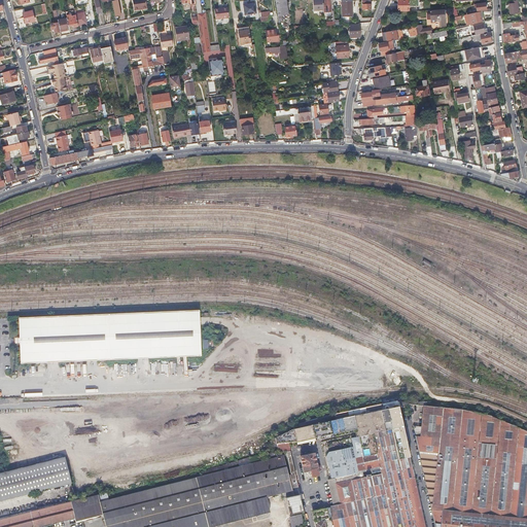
[(139,9),(139,8),(142,8),(142,9),(147,8),(145,0),(133,0),(135,10),(139,9)]
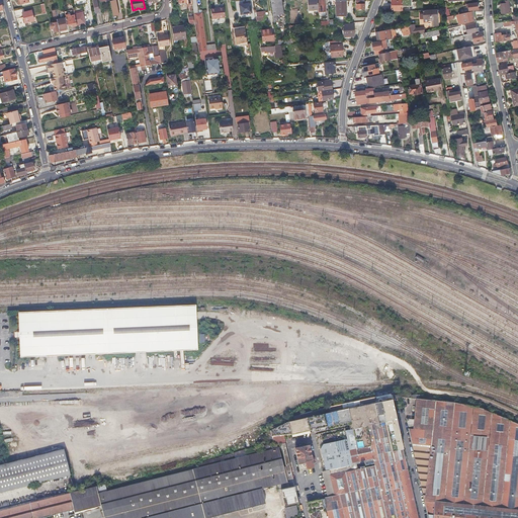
[(178,0),(180,11),(187,11),(186,8),(185,0),(178,0)]
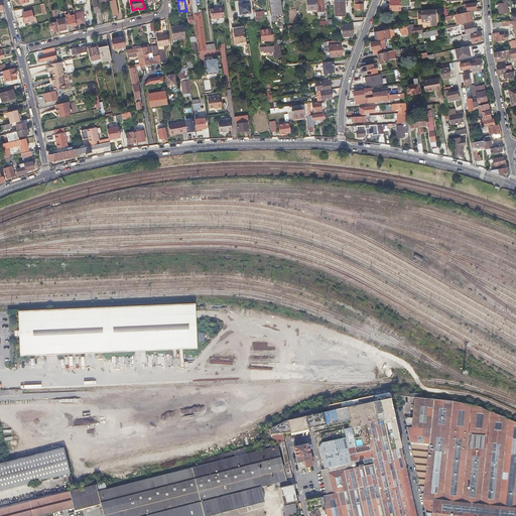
[(280,0),(269,0),(272,16),(283,14),(280,0)]
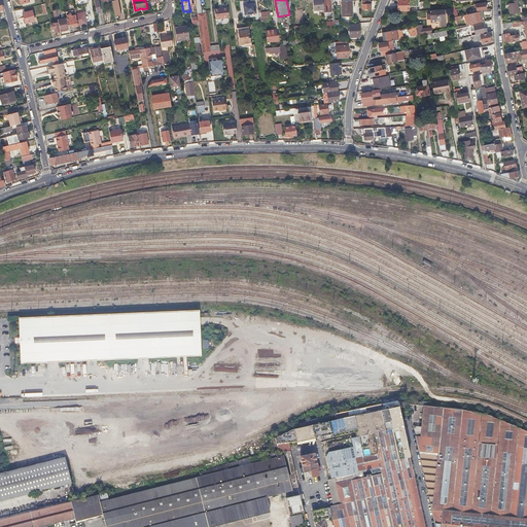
[(366,0),(362,0),(361,0),(361,1),(361,9),(371,9),(371,3),(366,3),(366,0)]
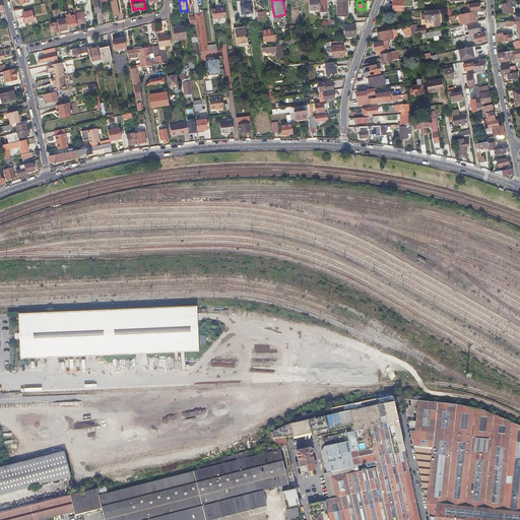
[(412,0),(393,0),(393,9),(404,8),(404,5),(413,5),(412,0)]
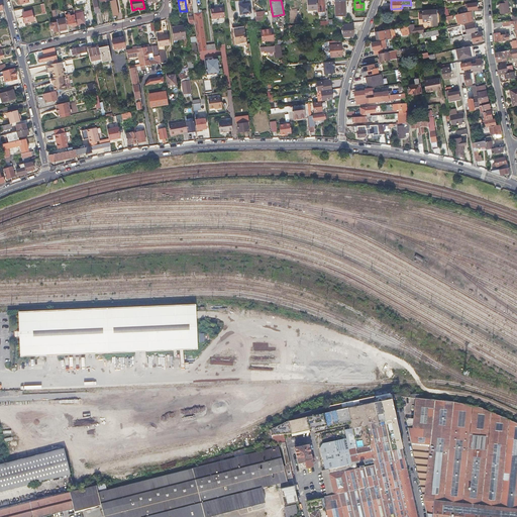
[(509,5),(508,2),(508,0),(504,0),(503,0),(504,2),(501,3),(502,14),(509,13),(508,5),(509,5)]
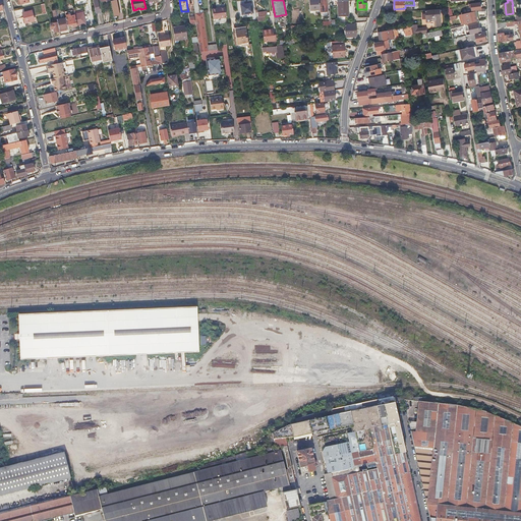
[(111,2),(112,6),(113,12),(114,17),(120,16),(118,5),(117,1),(111,2)]
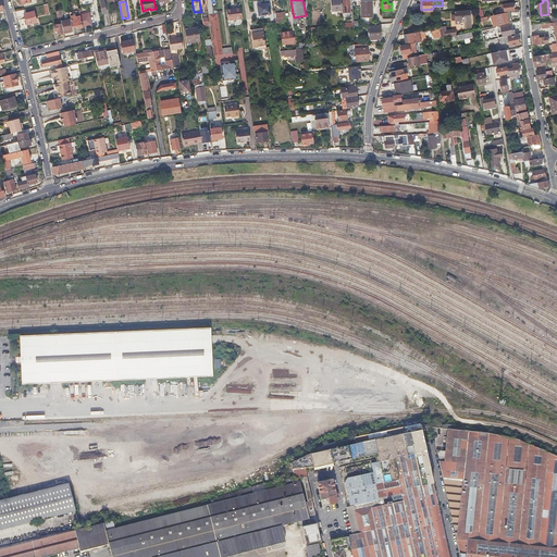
[(372,17),(371,9),(371,1),(360,2),(361,19),(372,17)]
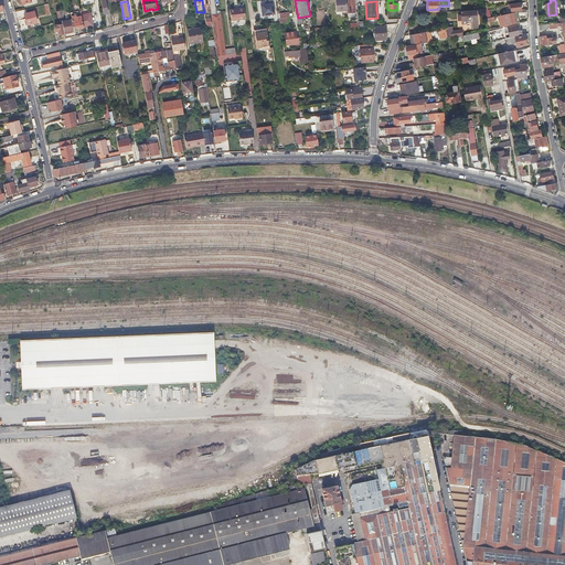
[(244,9),(231,10),(232,21),(245,19),(244,9)]
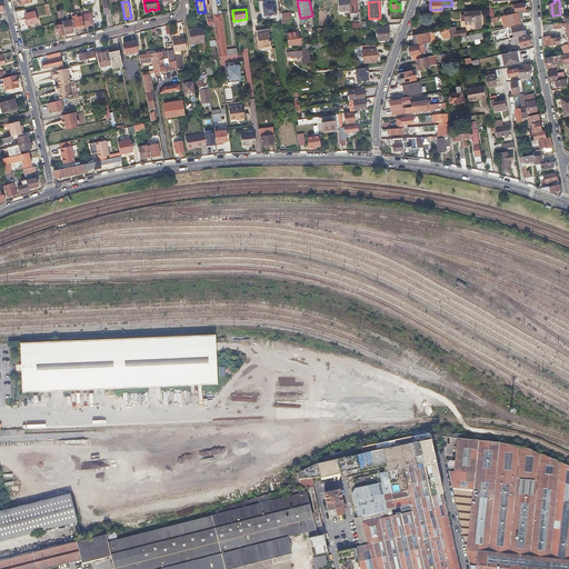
[(463,15),(461,15),(460,15),(460,20),(463,20),(463,29),(479,28),(479,10),(463,11),(463,15)]
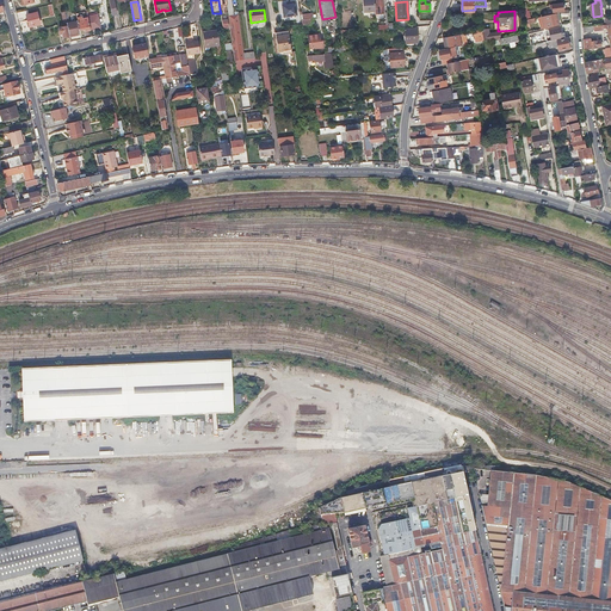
[(29,26),(35,25),(39,24),(37,12),(25,14),(29,26)]
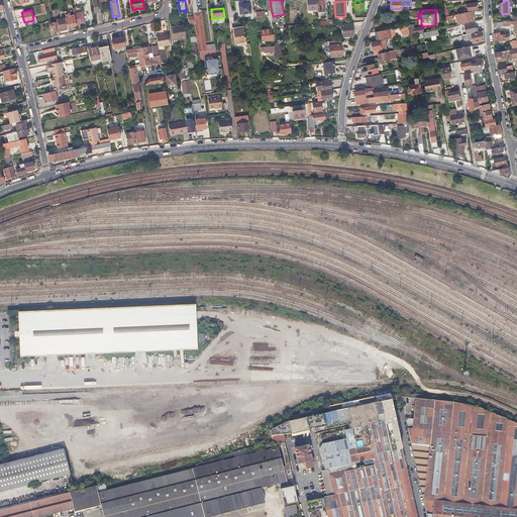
[(472,10),(466,12),(458,13),(460,23),(474,20),(472,10)]
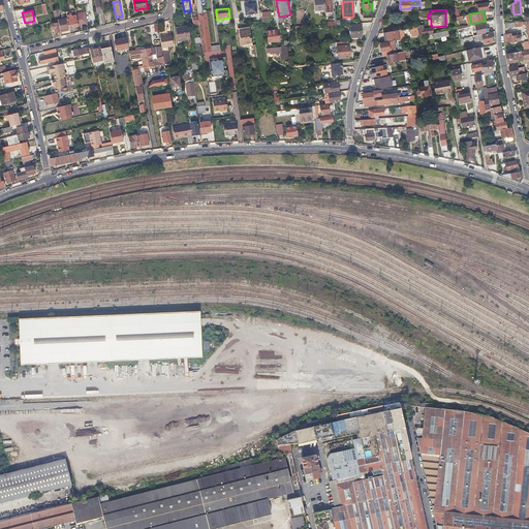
[(207,13),(197,14),(203,52),(211,50),(211,45),(207,13)]
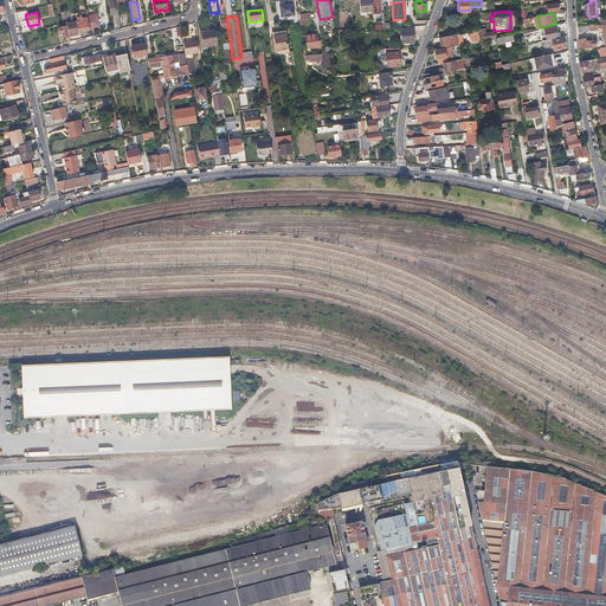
[(77,18),(78,24),(79,30),(84,30),(84,31),(90,30),(88,18),(83,19),(82,17),(77,18)]
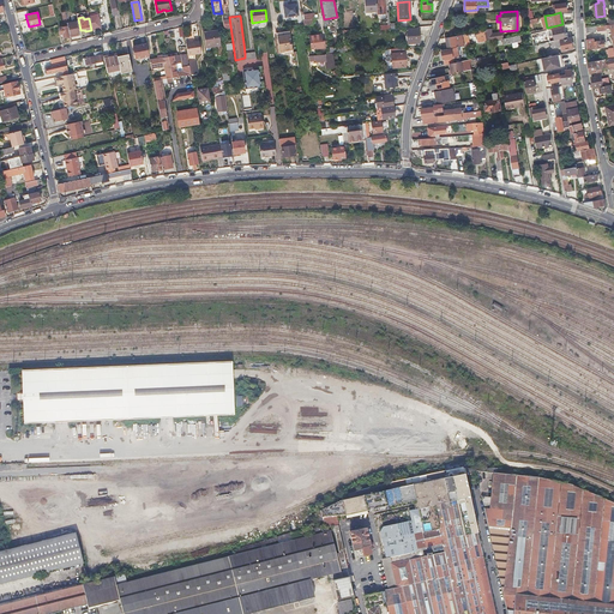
[(390,20),(378,22),(379,30),(390,29),(390,26),(390,20)]
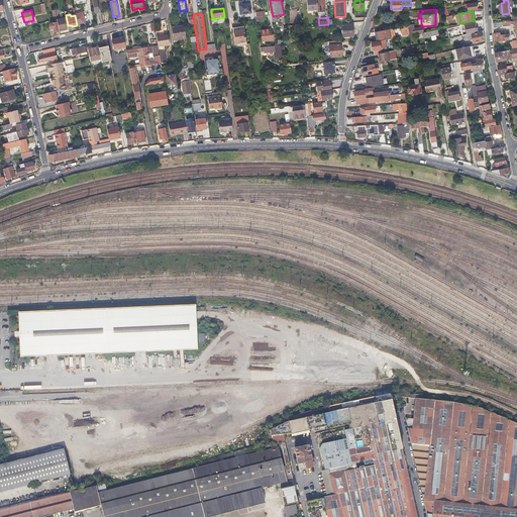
[(57,21),(58,24),(59,31),(69,29),(68,25),(67,20),(59,21),(57,21)]
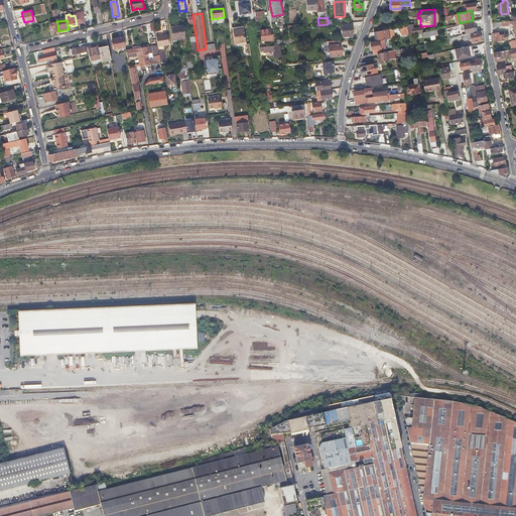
[(466,30),(467,32),(470,32),(476,31),(474,22),(465,24),(466,30)]
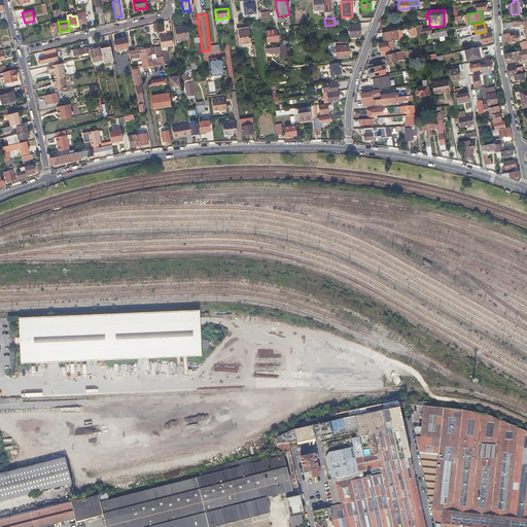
[(348,26),(348,24),(343,25),(337,25),(338,29),(342,28),(342,33),(348,32),(348,26)]
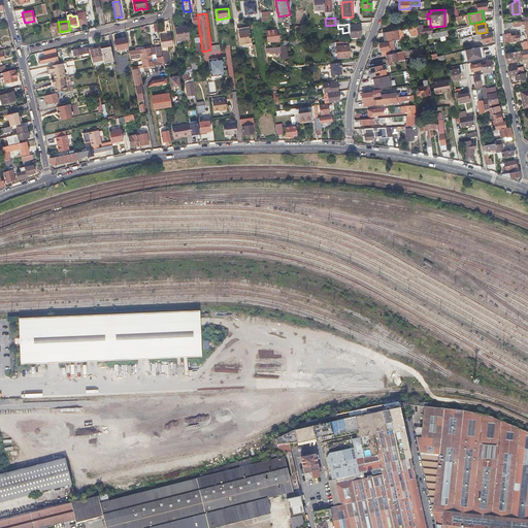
[(350,38),(355,37),(360,37),(360,25),(349,26),(349,32),(350,38)]
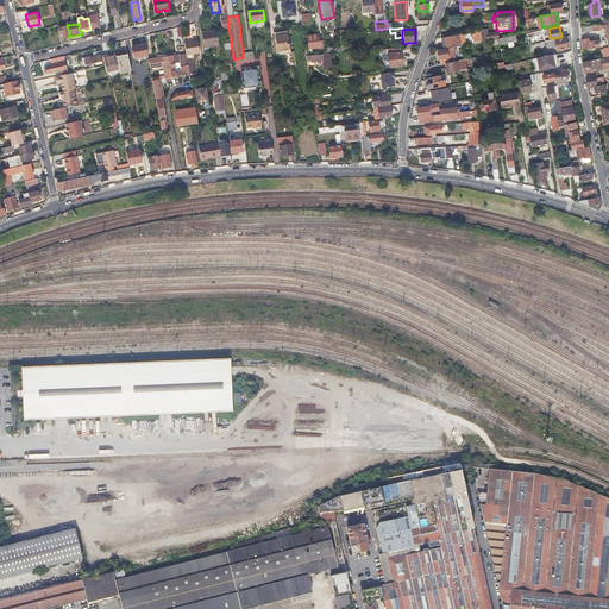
[(205,49),(212,48),(219,46),(217,31),(202,33),(205,49)]
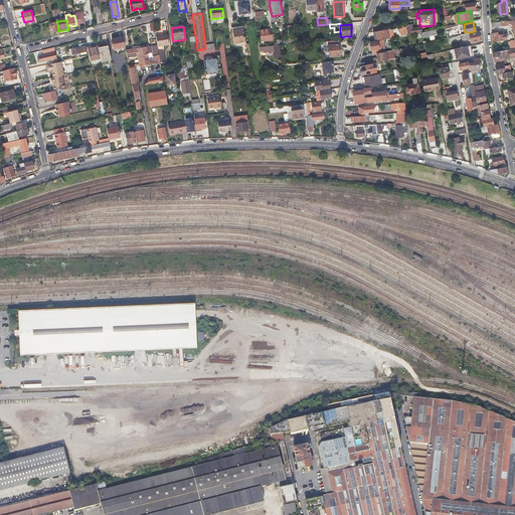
[(246,43),(245,40),(245,36),(243,36),(242,33),(244,32),(243,26),(233,28),(235,43),(239,42),(240,44),(246,43)]
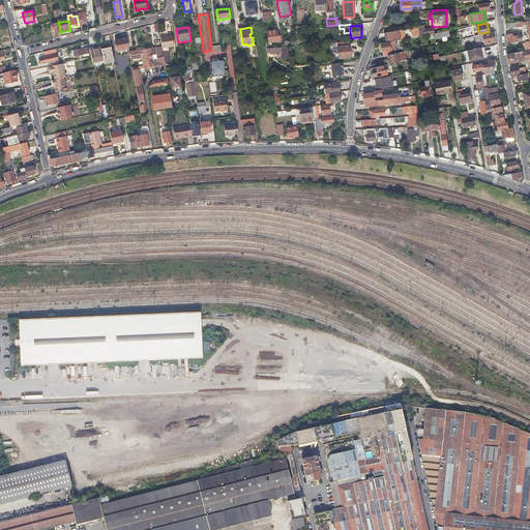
[(399,29),(391,30),(384,31),(385,36),(388,35),(389,40),(401,38),(399,29)]
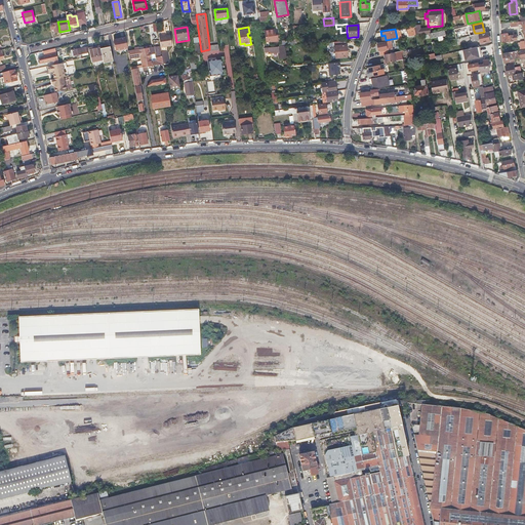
[(277,36),(276,36),(275,31),(265,33),(267,42),(272,41),(272,42),(278,41),(277,36)]
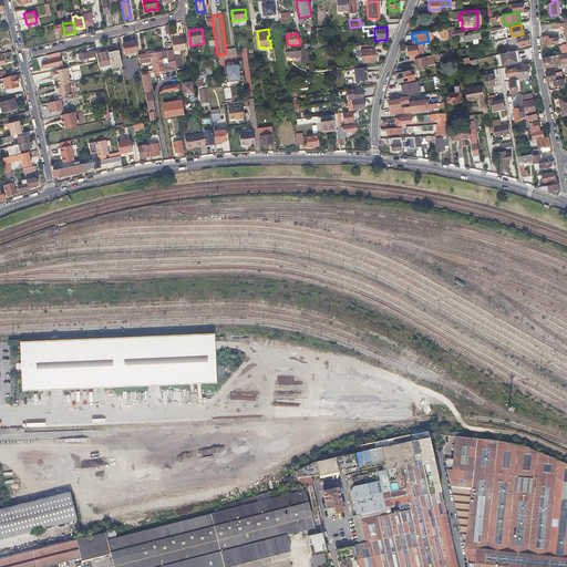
[(508,37),(509,43),(517,41),(518,49),(529,47),(526,33),(516,35),(513,35),(508,37)]
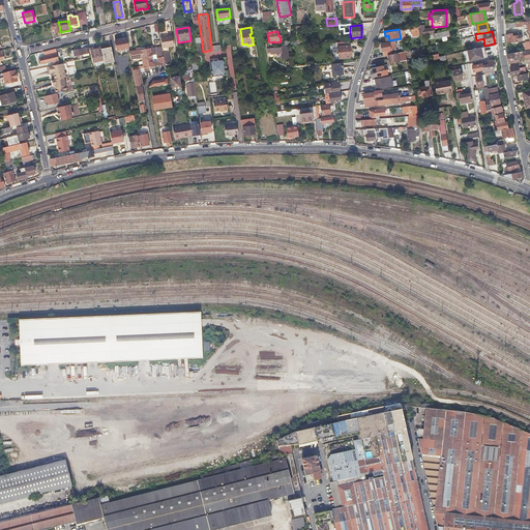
[(523,39),(522,37),(522,34),(519,34),(519,33),(506,34),(507,41),(523,39)]
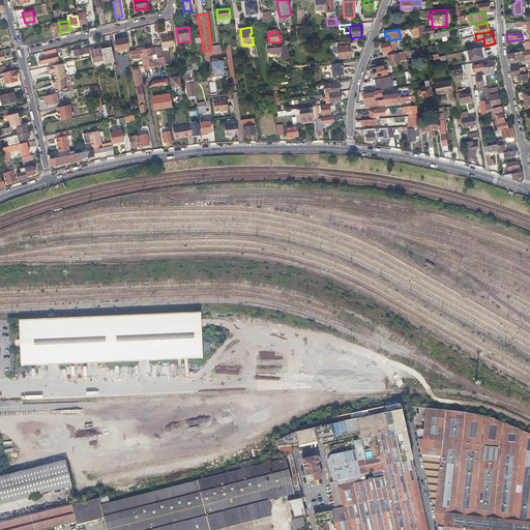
[(476,42),(476,40),(475,34),(467,36),(467,38),(466,38),(468,45),(476,42)]
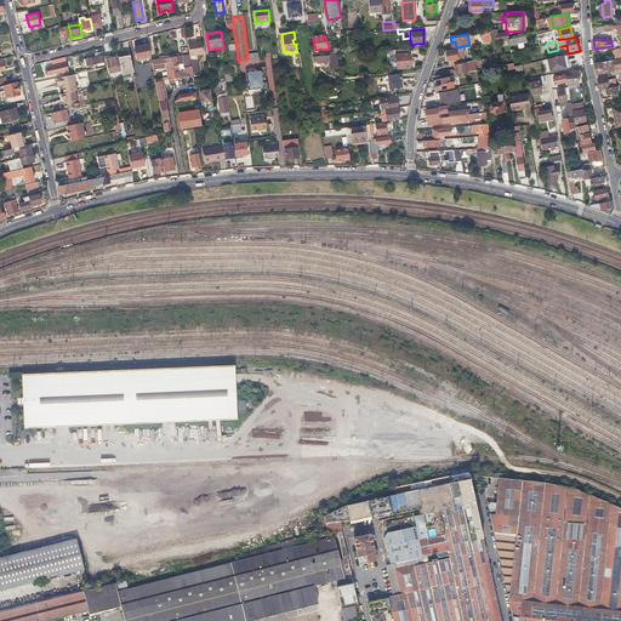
[(201,43),(188,45),(191,56),(191,57),(191,61),(193,77),(199,75),(197,56),(203,55),(201,43)]
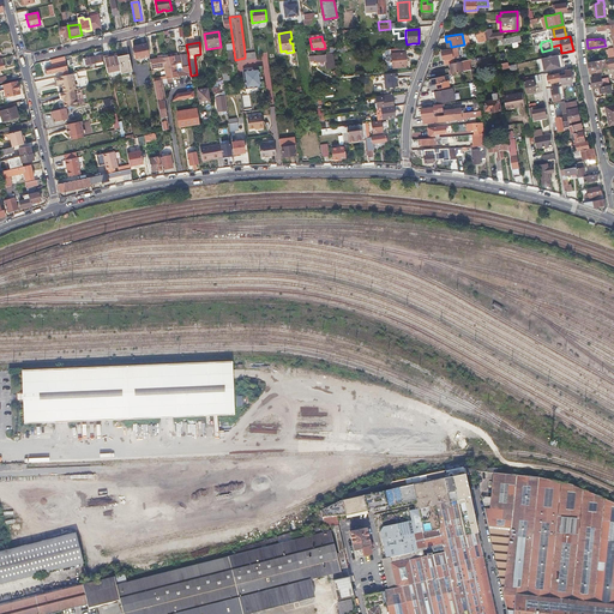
[(137,50),(136,50),(134,52),(136,55),(138,54),(139,59),(149,58),(146,44),(137,47),(137,50)]
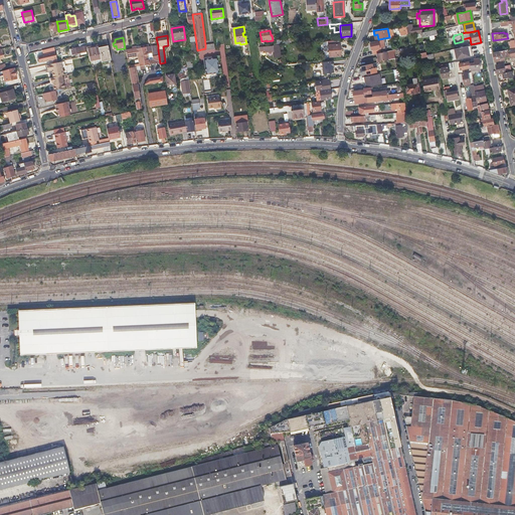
[(385,46),(383,39),(371,42),(373,53),(377,53),(381,52),(380,47),(385,46)]
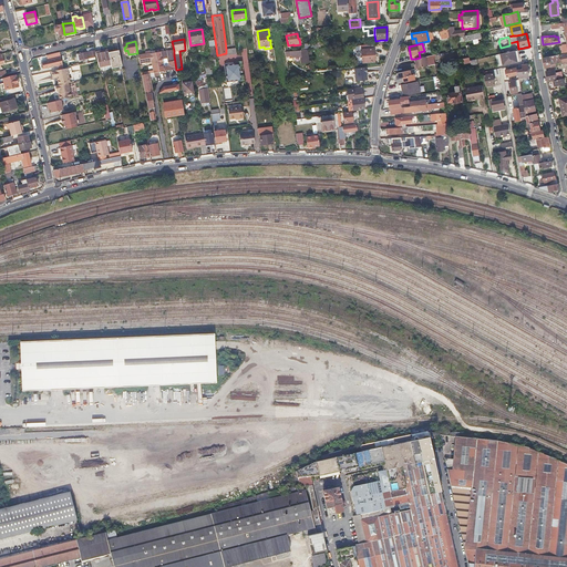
[(374,62),(373,44),(354,45),(354,50),(362,50),(362,58),(359,58),(360,63),(363,62),(363,63),(374,62)]
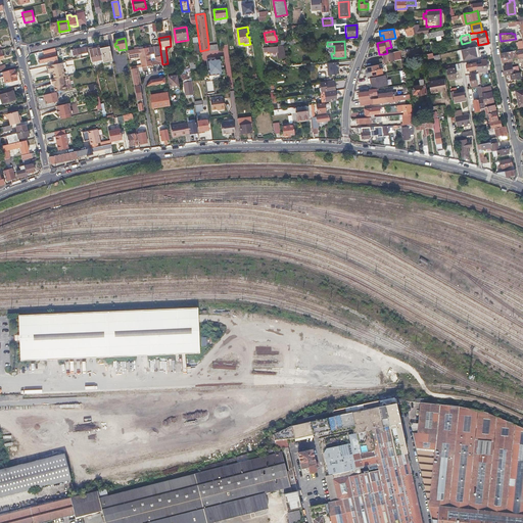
[(278,58),(285,57),(284,45),(280,46),(277,46),(277,47),(264,48),(264,52),(269,52),(269,53),(277,53),(278,58)]
